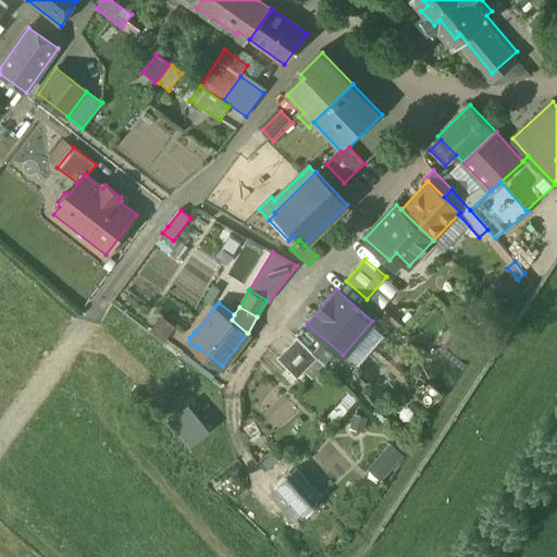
[(160,313),(151,327),(166,336),(175,322),(160,313)]
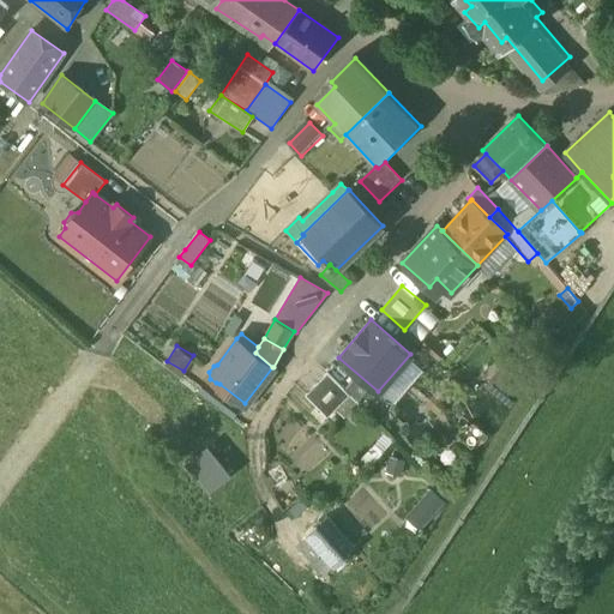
[(329,372),(306,393),(329,415),(350,393),(329,372)]
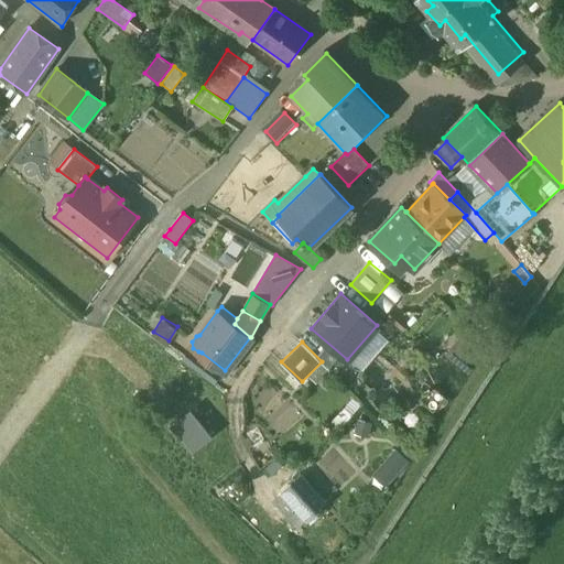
[(191,405),(171,422),(194,448),(213,432),(191,405)]
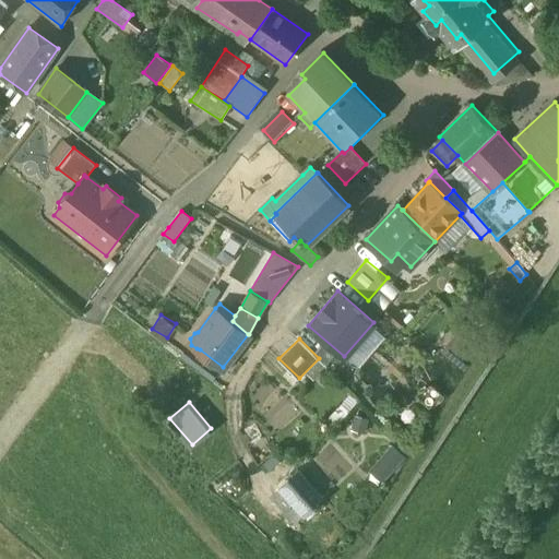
[(393,440),(368,466),(382,479),(406,453),(393,440)]
